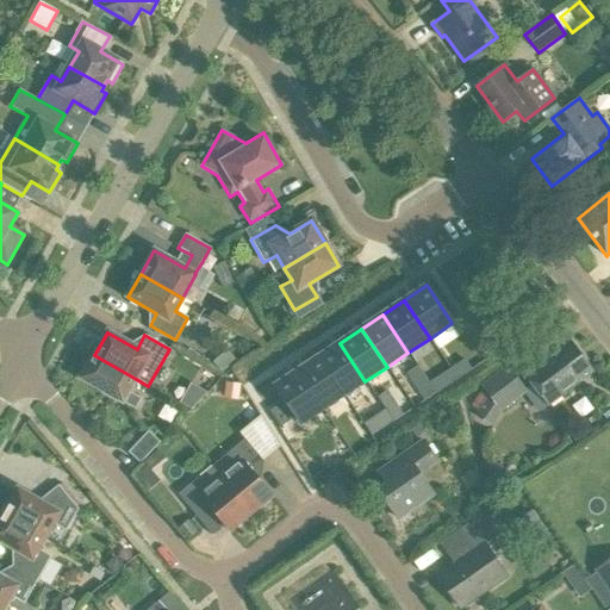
[(548,405),(593,372),(570,340),(524,373),(548,405)]
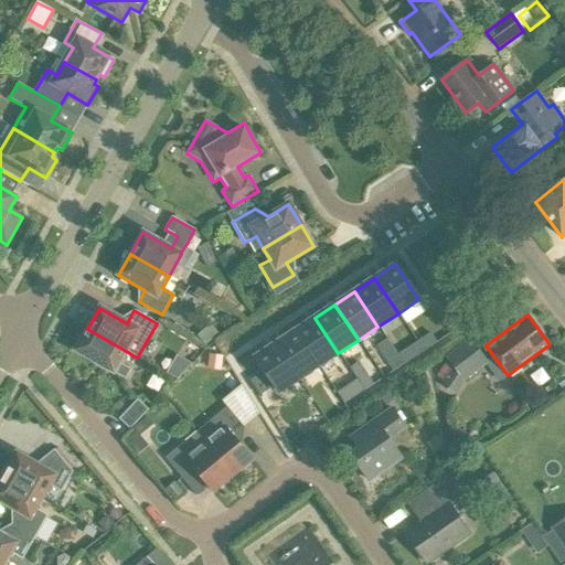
[(318,366),(338,353),(315,318),(295,331),(318,366)]
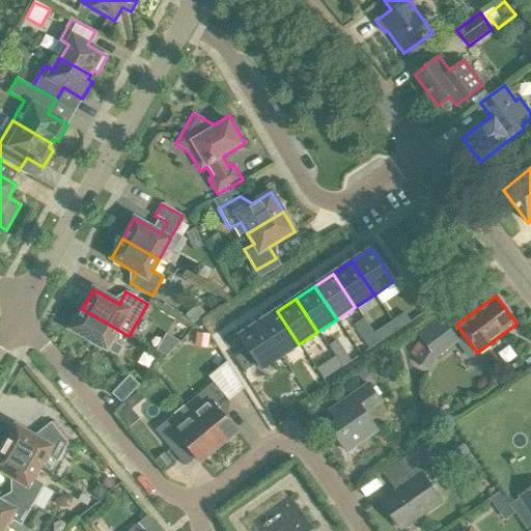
[(186,316),(193,325),(205,314),(198,306),(186,316)]
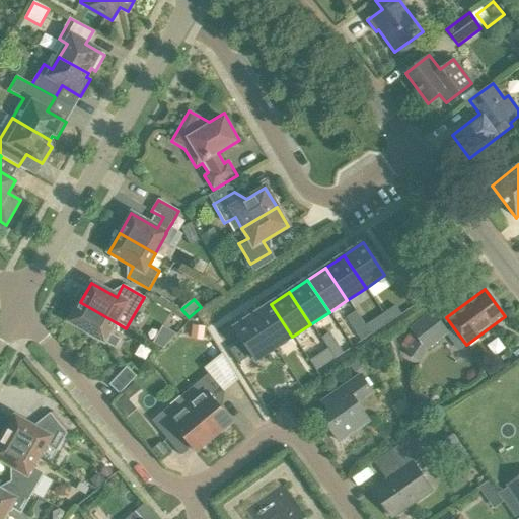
[(109,334),(116,322),(80,302),(69,322),(115,348),(120,340),(109,334)]
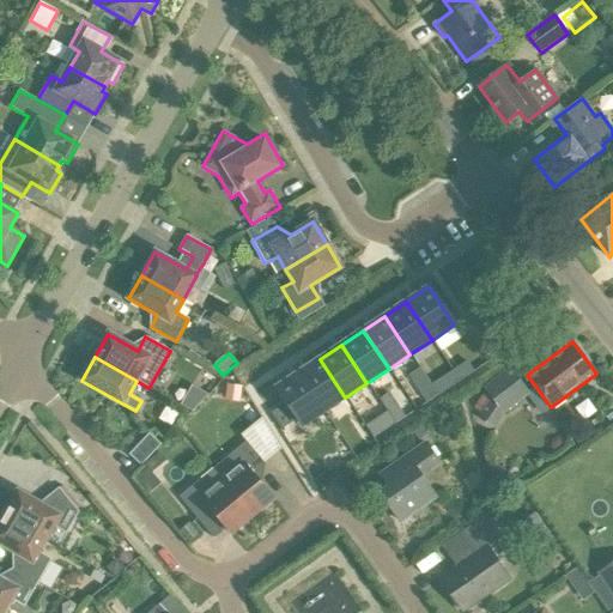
[(325,411),(345,398),(320,359),(298,374),(325,411)]
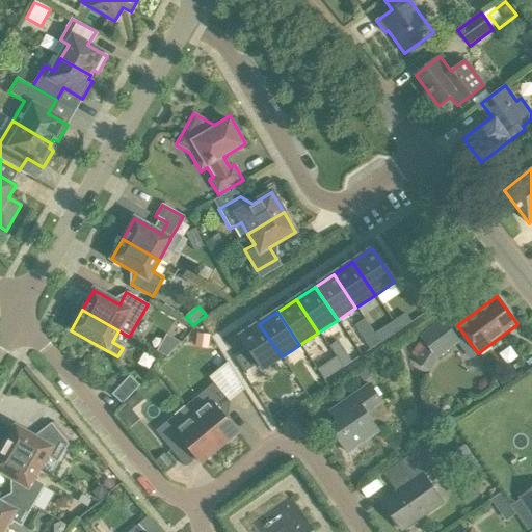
[(405,314),(393,321),(399,331),(411,323),(405,314)]
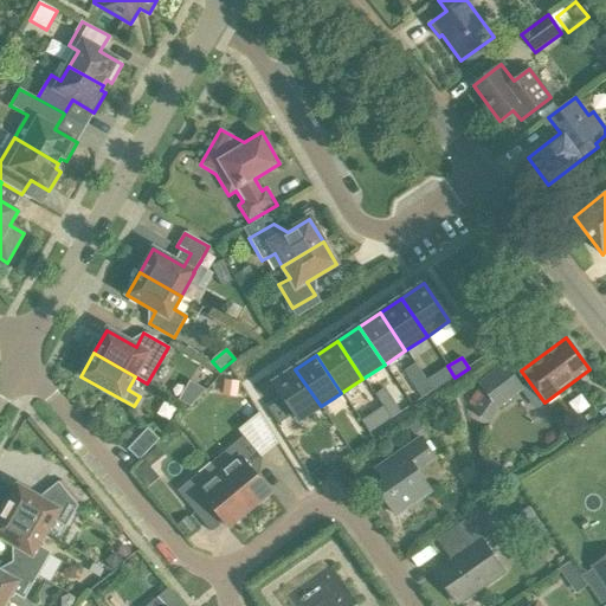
[(489,424),(498,408),(524,389),(504,362),(477,382),(485,392),(472,412),(489,424)]
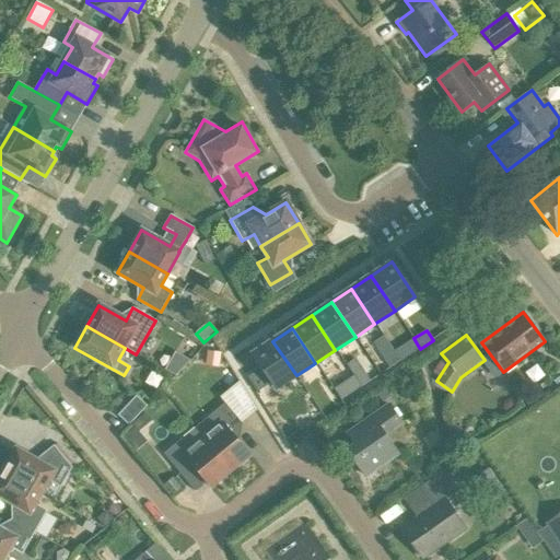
[(384,336),(372,343),(389,369),(400,361),(394,351),(384,336)]
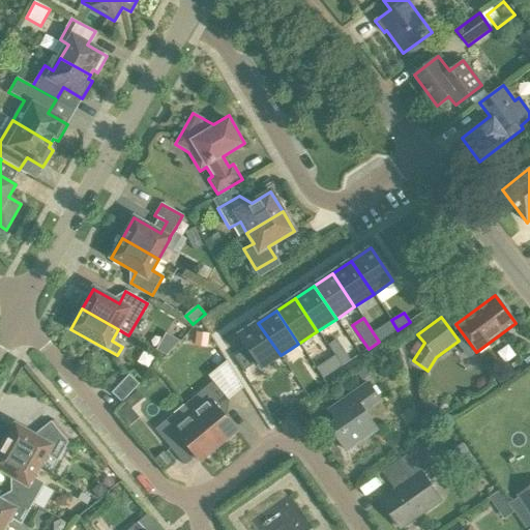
[(391,320),(382,326),(388,336),(398,330),(391,320)]
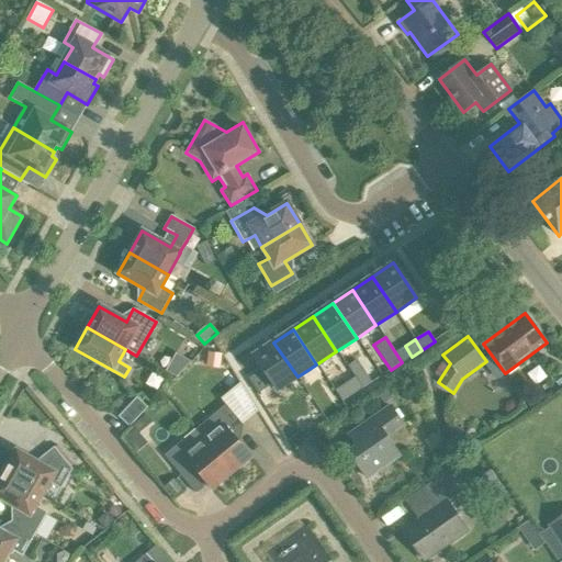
[(277,391),(298,377),(273,343),(253,356),(261,369),(272,384),(277,391)]
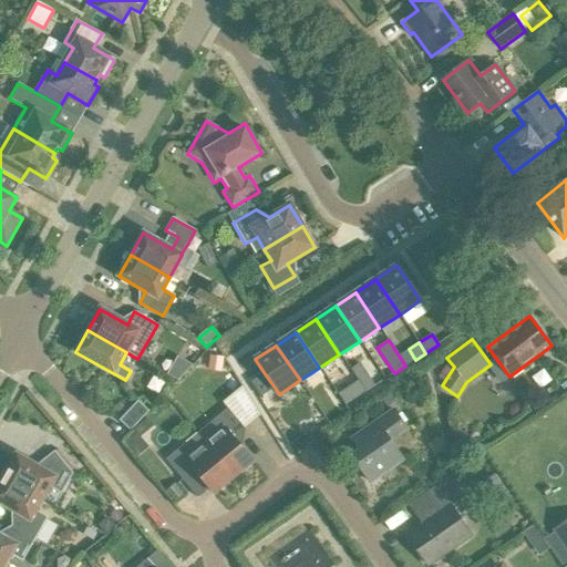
[(264,372),(250,381),(260,397),(275,388),(264,372)]
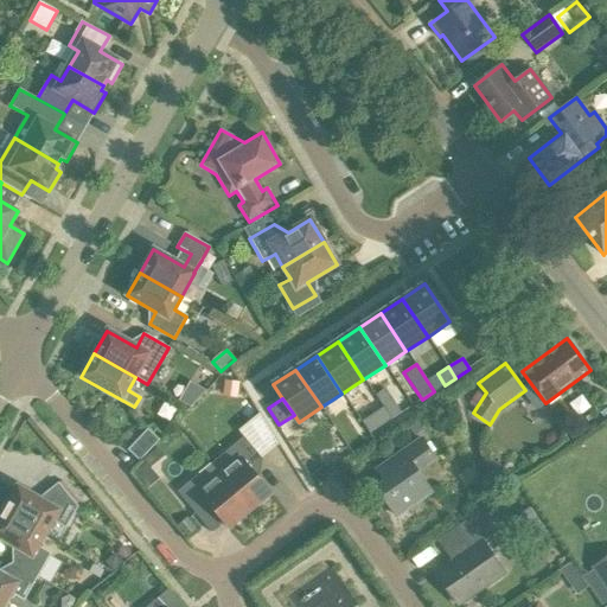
[(398,408),(387,415),(390,421),(402,414),(398,408)]
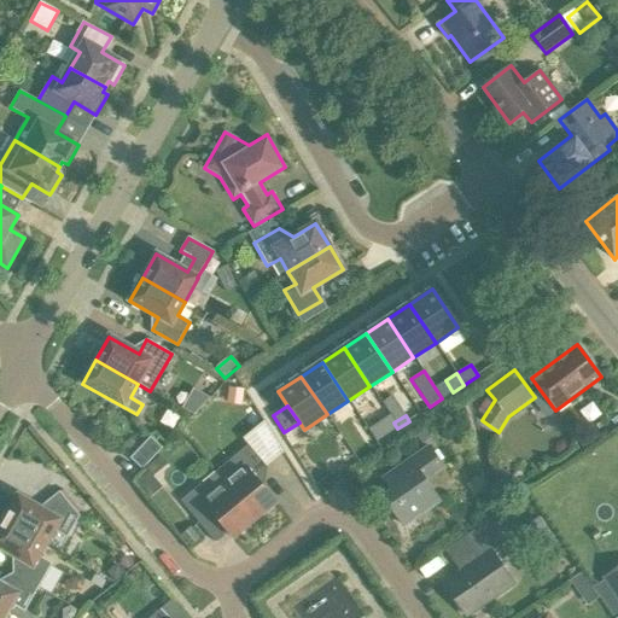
[(394,423),(380,431),(385,437),(397,429),(394,423)]
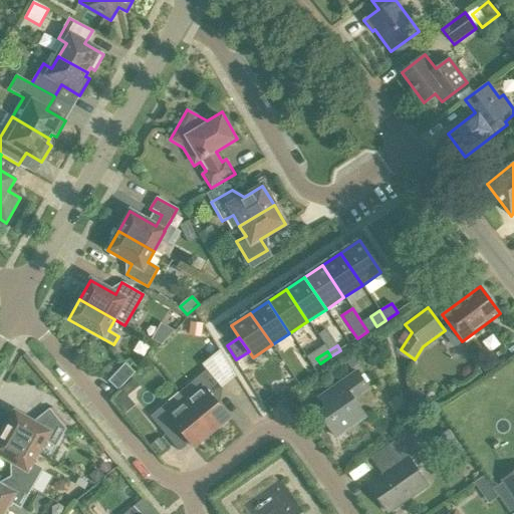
[(117,391),(135,372),(124,363),(108,381),(117,391)]
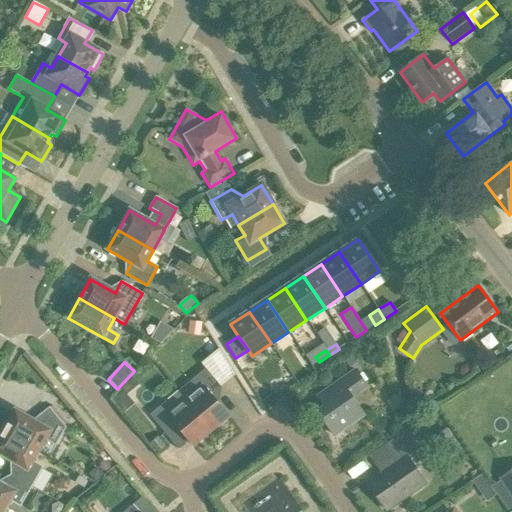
[(178,392),(211,432),(229,417),(211,396),(221,387),(206,368),(178,392)]
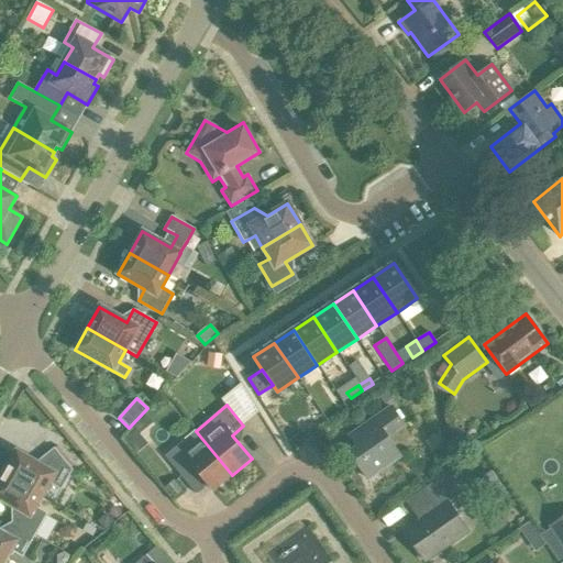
[(367,479),(400,457),(386,438),(404,426),(390,407),(362,426),(370,438),(349,452),(367,479)]
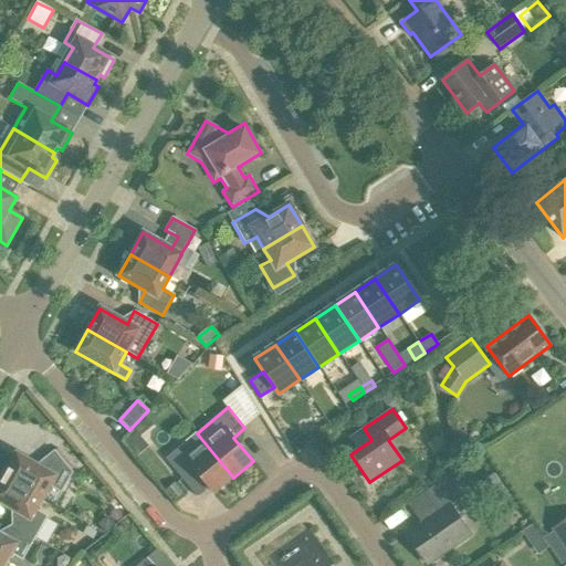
[(213,493),(233,478),(197,433),(166,459),(182,480),(195,470),(213,493)]
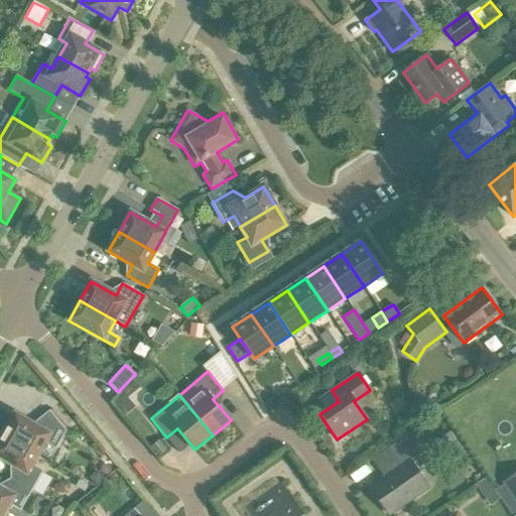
[(3,434),(38,454),(44,443),(55,449),(66,431),(49,411),(39,428),(15,414),(3,434)]
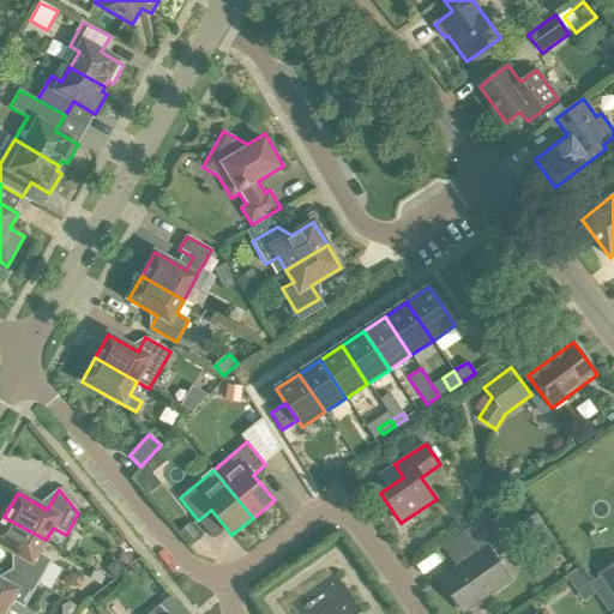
[(38,553),(46,540),(4,517),(0,523),(0,545),(20,557),(12,570),(37,584),(50,560),(38,553)]
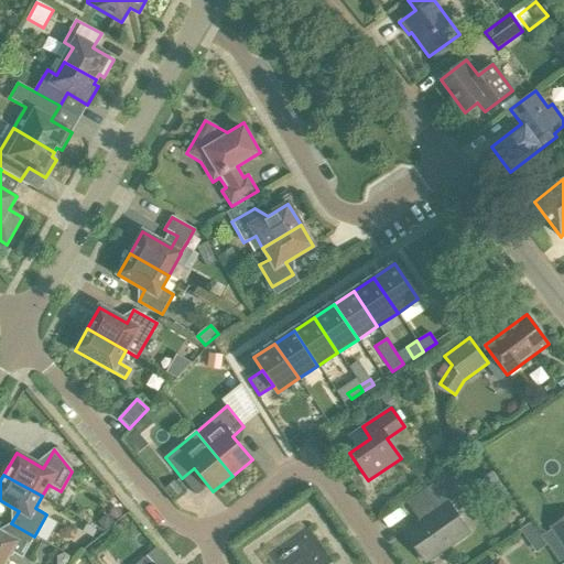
[(425,562),(468,532),(448,503),(461,496),(446,475),(424,490),(438,509),(405,532),(425,562)]
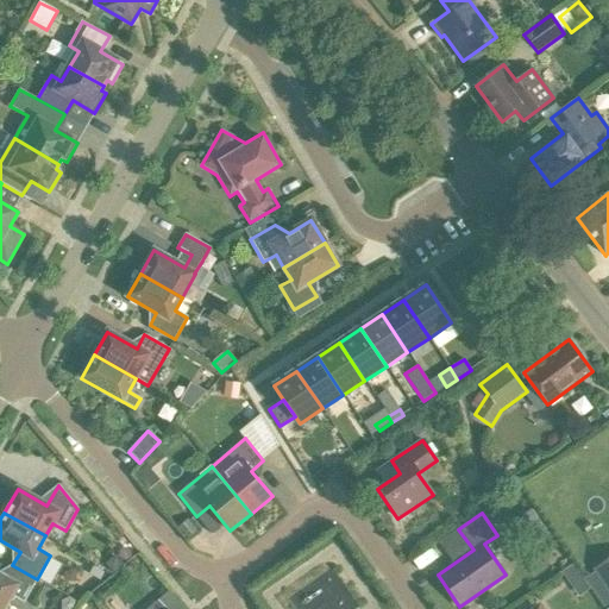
[(582,577),(573,564),(562,572),(571,585),(582,577)]
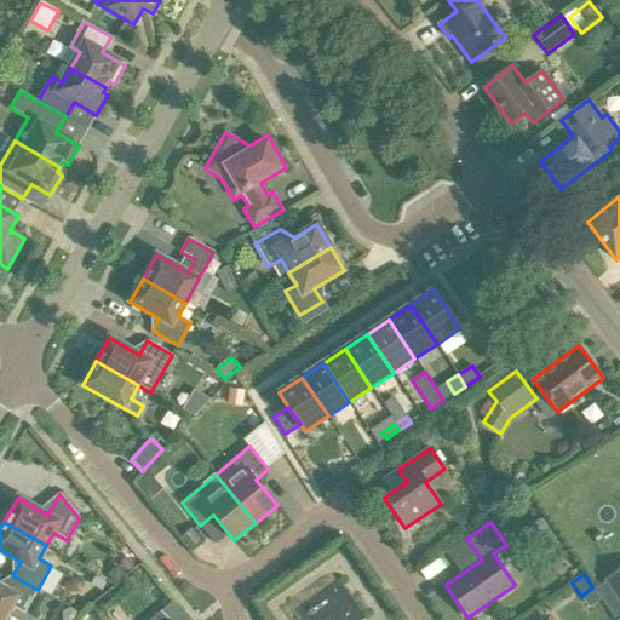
[(38,590),(12,575),(5,589),(0,586),(0,616),(4,619),(11,607),(24,614),(38,590)]
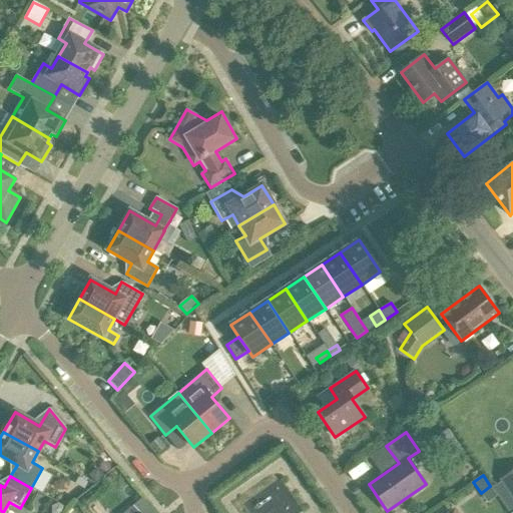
[(253,512),(306,512),(308,511),(287,486),(253,512)]
